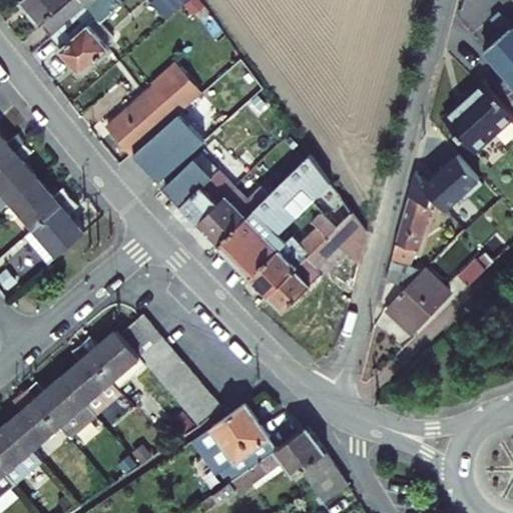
[(20,0),(41,23),(68,0),(20,0)]
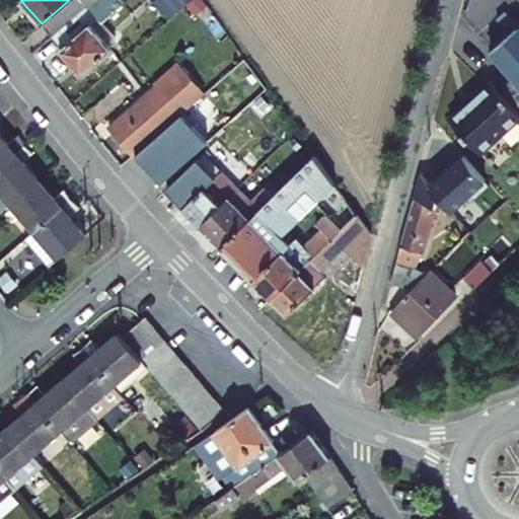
[(69,0),(42,23),(52,35),(88,5),(92,0),(69,0)]
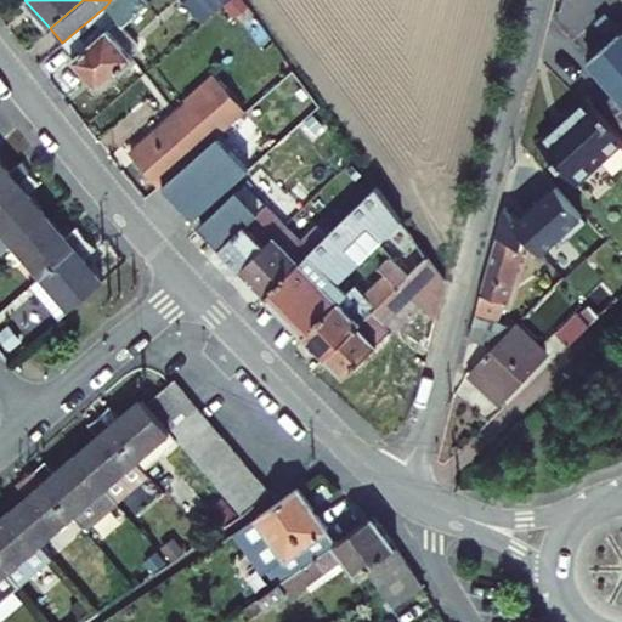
[(141,0),(111,0),(106,6),(118,21),(123,26),(146,5),(141,0)]
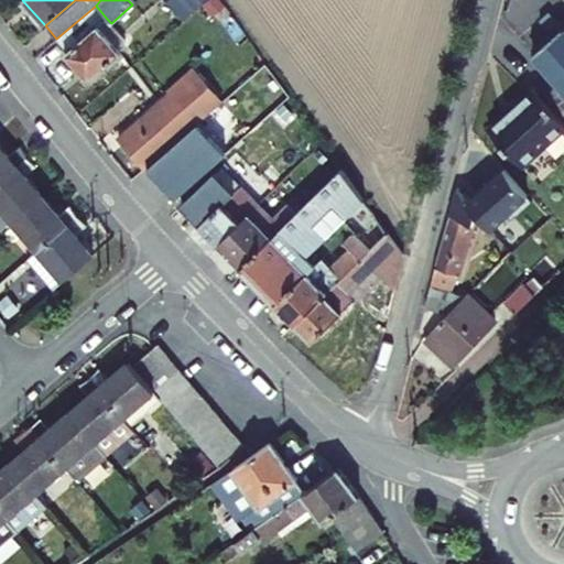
[(170,0),(184,15),(201,0),(170,0)]
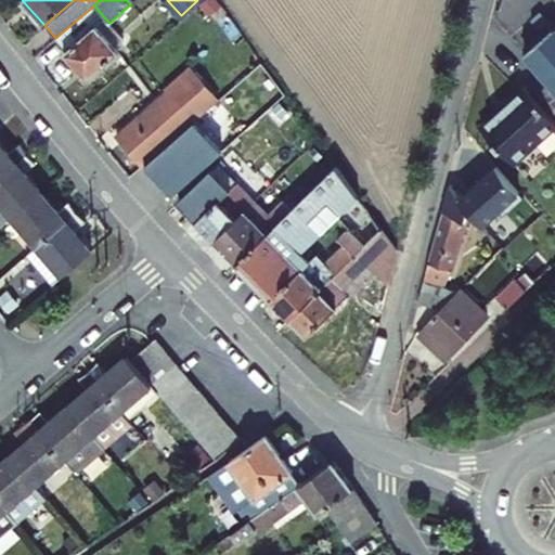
[(105,18),(94,5),(55,38),(66,51),(98,25),(105,18)]
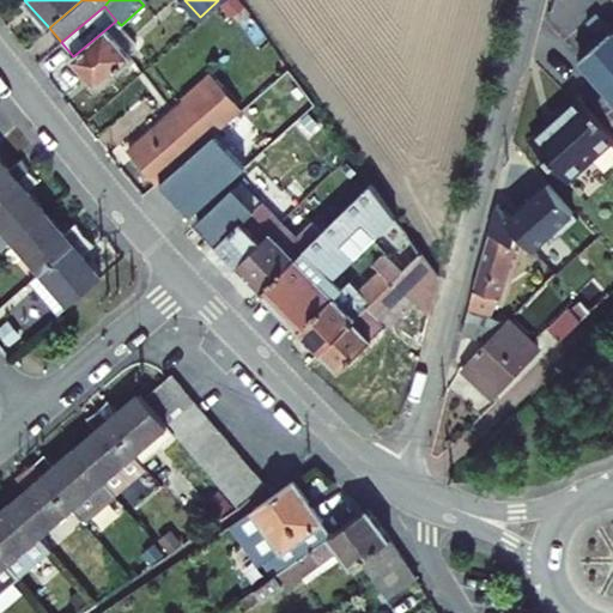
[(133,56),(108,28),(73,56),(72,58),(97,86),(133,56)]
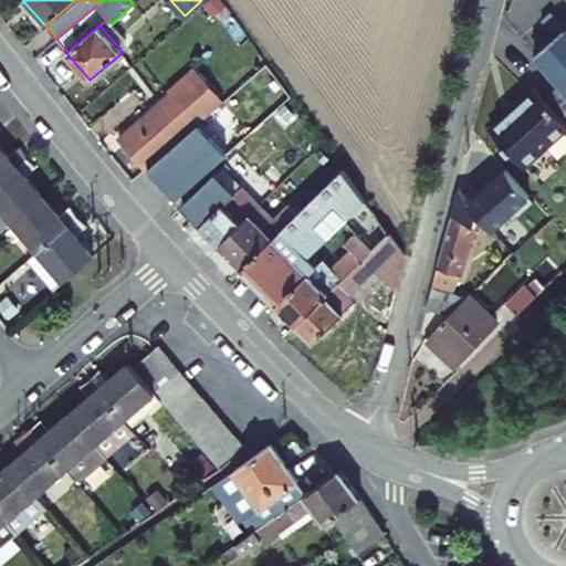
[(554,92),(558,96),(559,94),(565,101),(565,49),(564,46),(536,73),(554,92)]
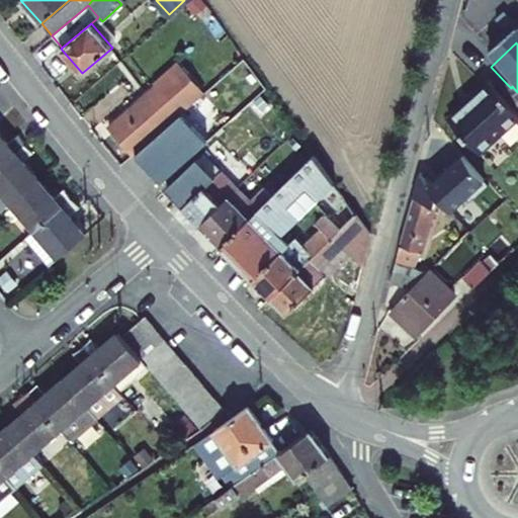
[(180,66),(109,127),(133,156),(203,93),(180,66)]
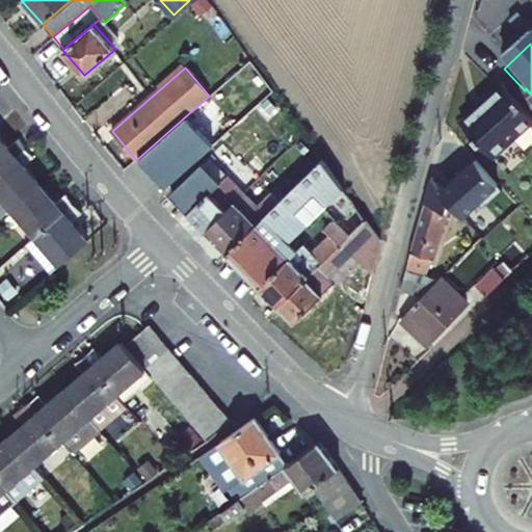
[(498,176),(514,159),(510,154),(531,131),(531,98),(525,90),(521,86),(506,100),(510,104),(496,117),(493,113),(466,140),(498,176)]
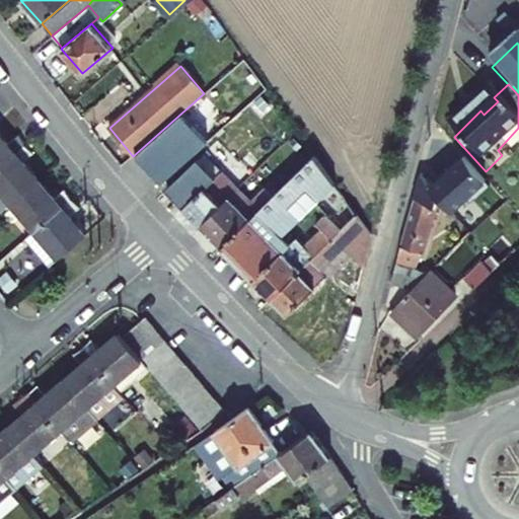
[(498,101),(494,97),(480,110),(484,115),(498,101)]
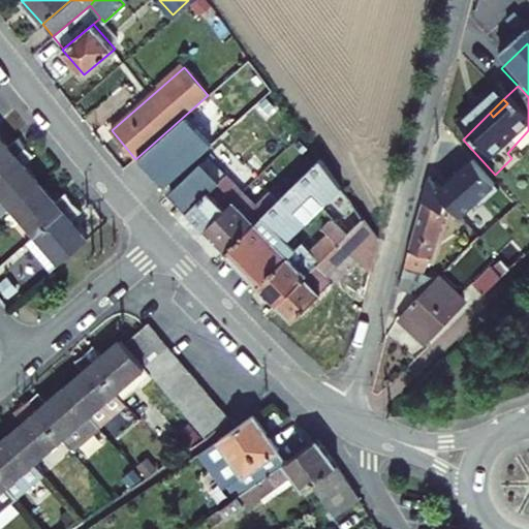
[(176,125),(138,158),(166,185),(207,149),(191,132),(186,136),(176,125)]
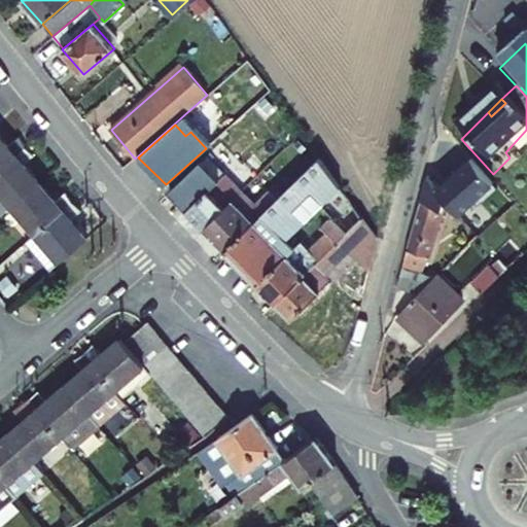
[(526,130),(505,152),(510,157),(526,140),(526,130)]
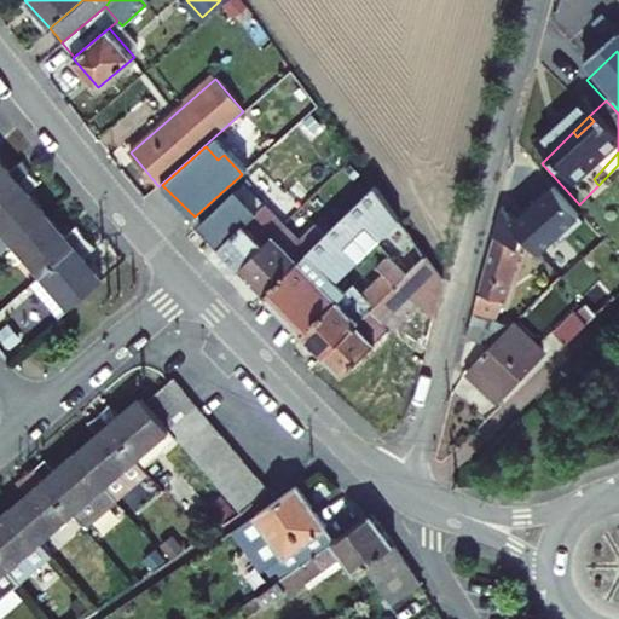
[(5,174),(0,168),(0,194),(19,178),(13,167),(5,174)]
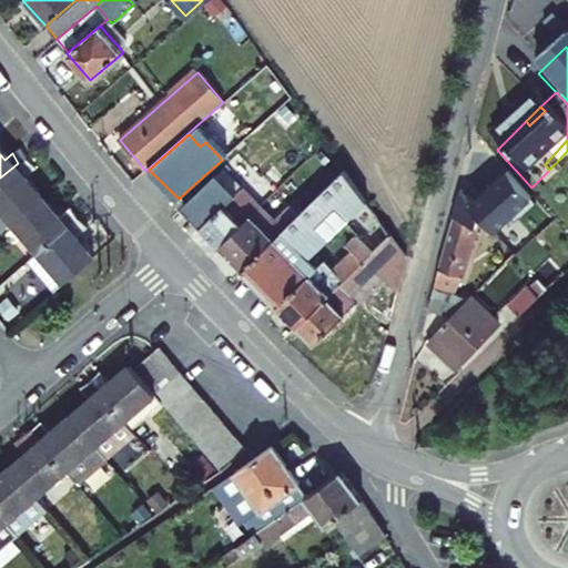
[(18,163),(0,178),(0,212),(9,222),(38,199),(19,176),(27,170),(18,163)]
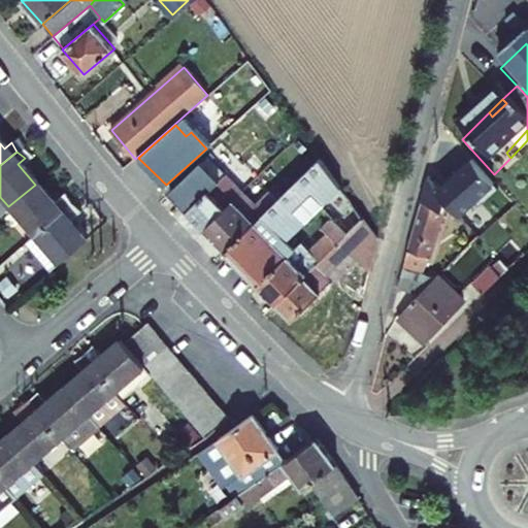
[(170,192),(204,227),(242,191),(208,155),(170,192)]
